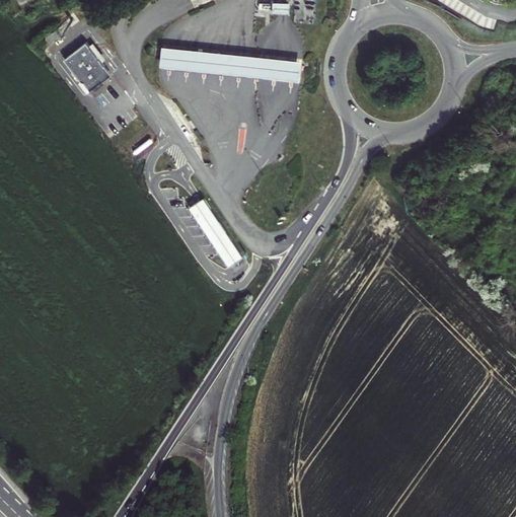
[(266,10),(278,11),(279,5),(259,6),(259,14),(266,14),(266,10)]
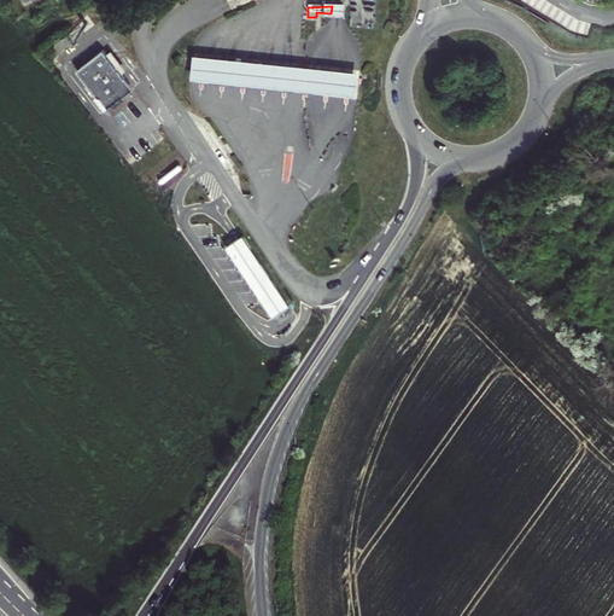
[(53,46),(59,53),(70,45),(64,38),(53,46)]
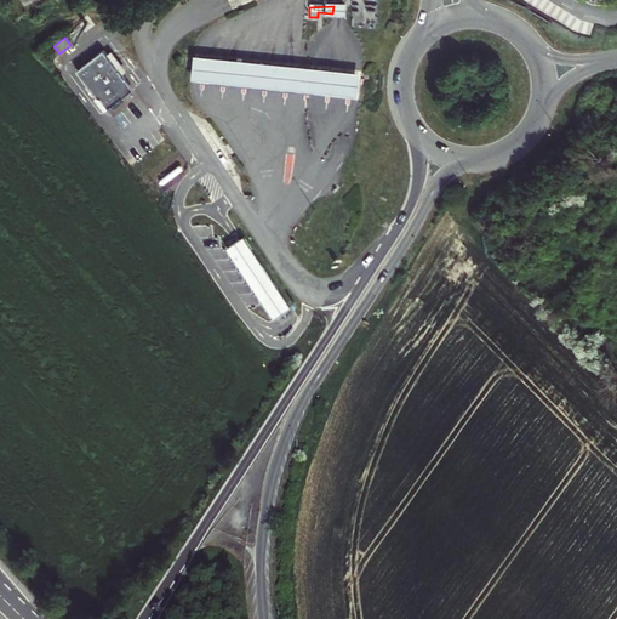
[(106,56),(102,51),(75,73),(96,98),(100,101),(107,111),(125,96),(127,84),(115,68),(106,56)]
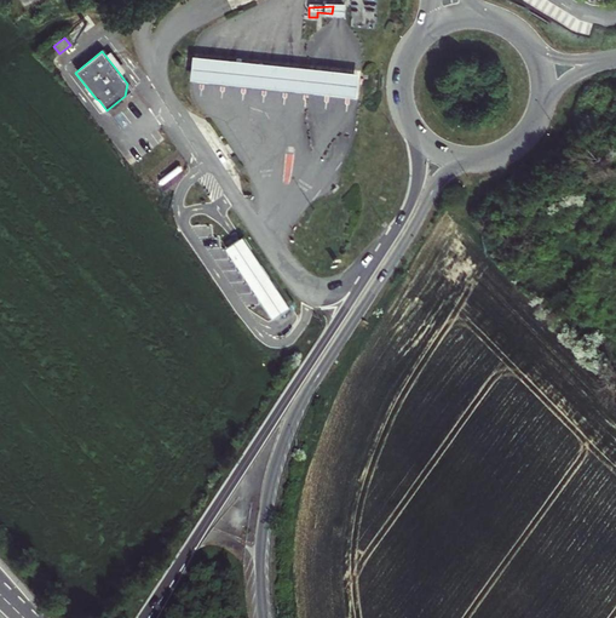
[(110,52),(105,56),(115,68),(120,64),(110,52)]
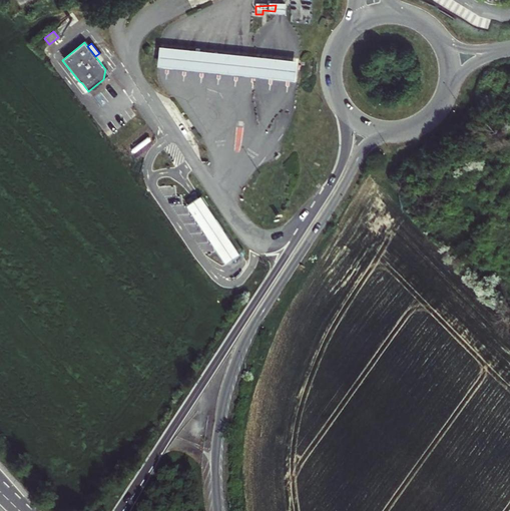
[(159,46),(157,66),(228,74),(266,77),(295,80),(297,61),(272,58),(233,54),(159,46)]
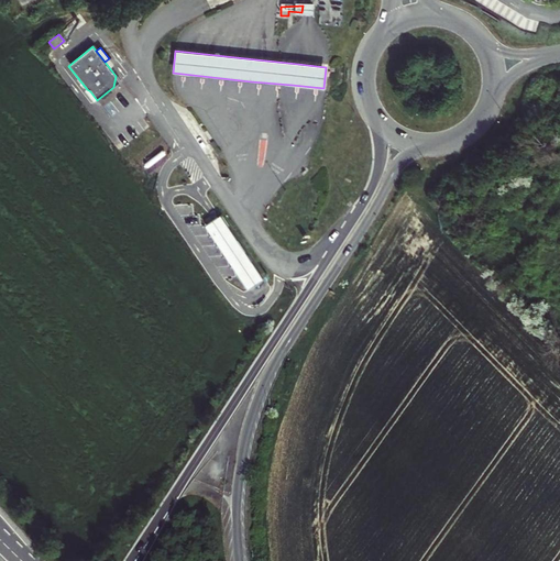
[(92,103),(97,100),(90,91),(87,89),(84,91),(92,103)]
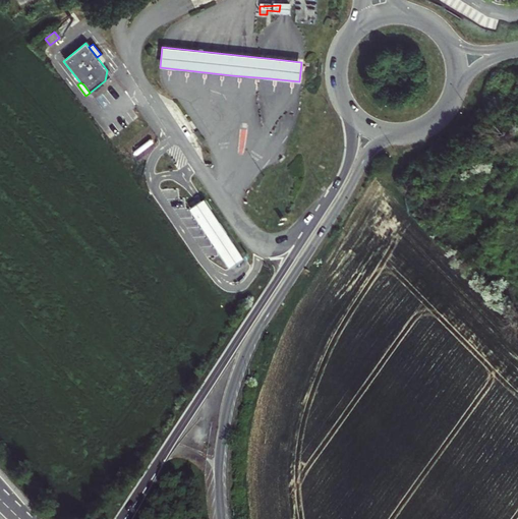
[(189,209),(218,251),(232,242),(204,199),(189,209)]
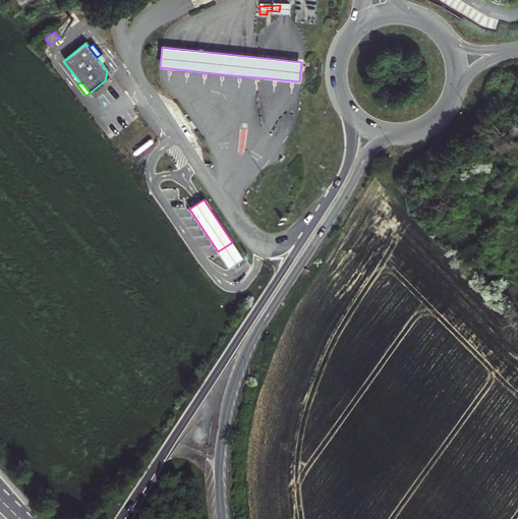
[(229,268),(242,258),(232,242),(218,251),(229,268)]
